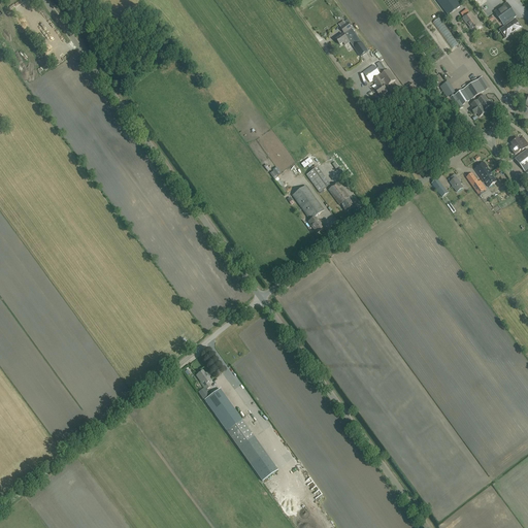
[(435,0),(448,15),(461,6),(456,0),(435,0)]
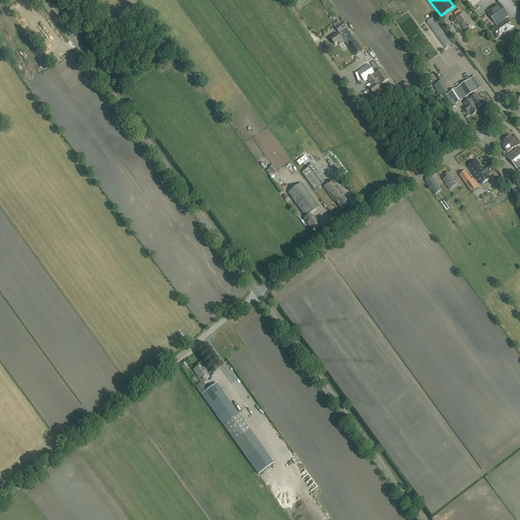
[(500,24),(492,29),(499,39),(513,27),(506,18),(509,15),(500,3),(486,12),(497,24),(499,23),(500,24)]
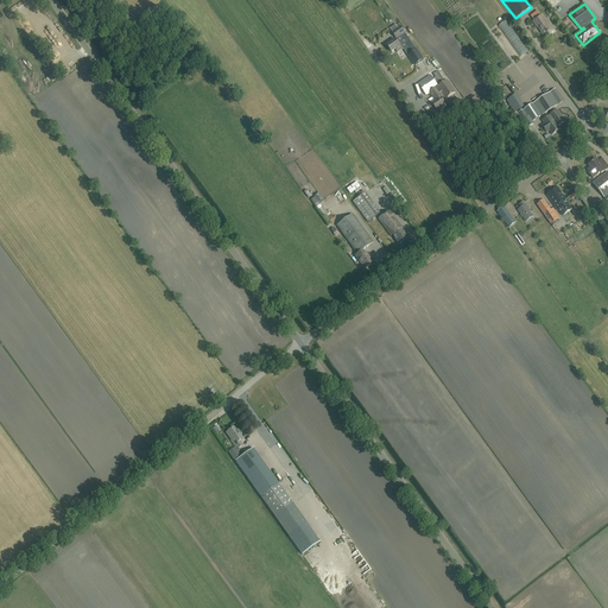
[(545,38),(555,31),(543,16),(533,21),(545,38)]
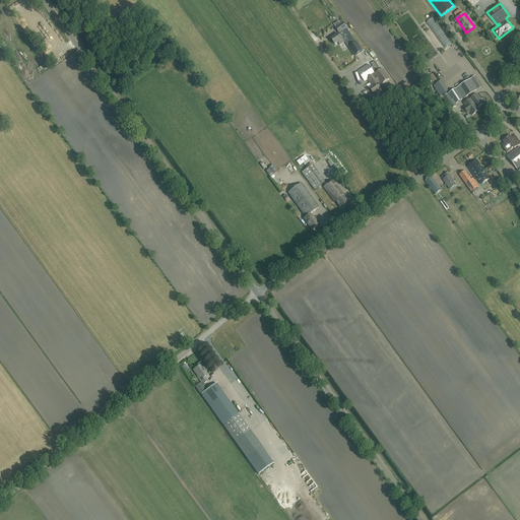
[(434,17),(427,22),(445,48),(452,43),(434,17)]
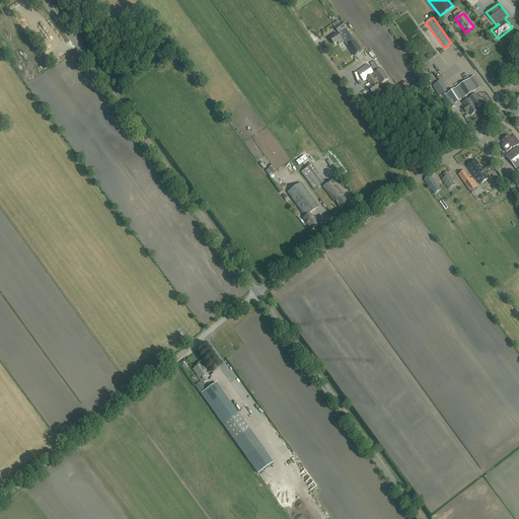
[(332,25),(339,33),(330,39),(335,45),(338,43),(339,45),(343,42),(342,40),(345,38),(346,38),(351,46),(348,48),(355,58),(362,53),(341,20),(332,25)]
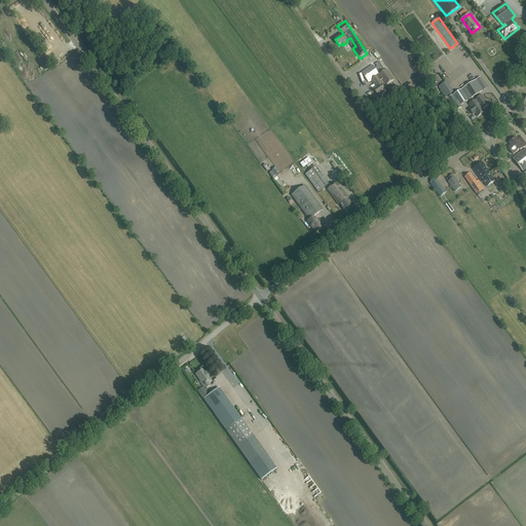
[(461,49),(454,53),(460,66),(470,61),(467,55),(465,57),(461,49)]
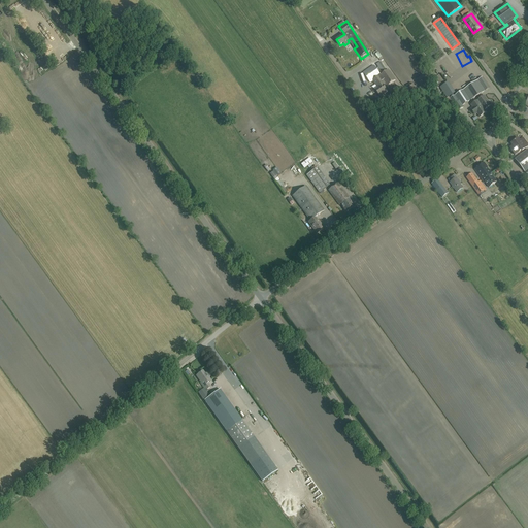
[(376,64),(376,65),(383,74),(381,75),(388,86),(395,80),(388,70),(387,71),(381,62),(380,63),(376,64)]
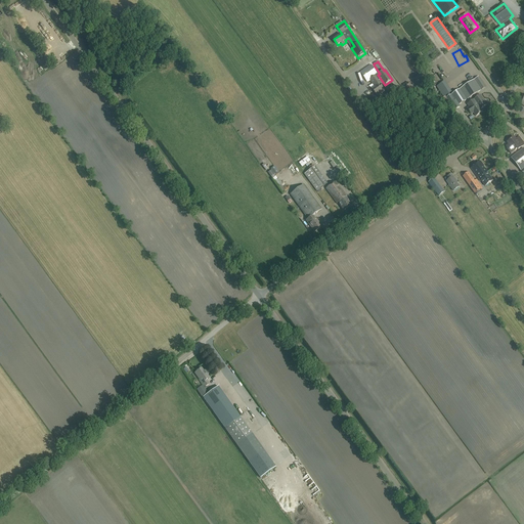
[(370,66),(360,73),(367,83),(370,81),(376,87),(373,89),(378,96),(385,91),(382,87),(385,85),(378,75),(370,66)]
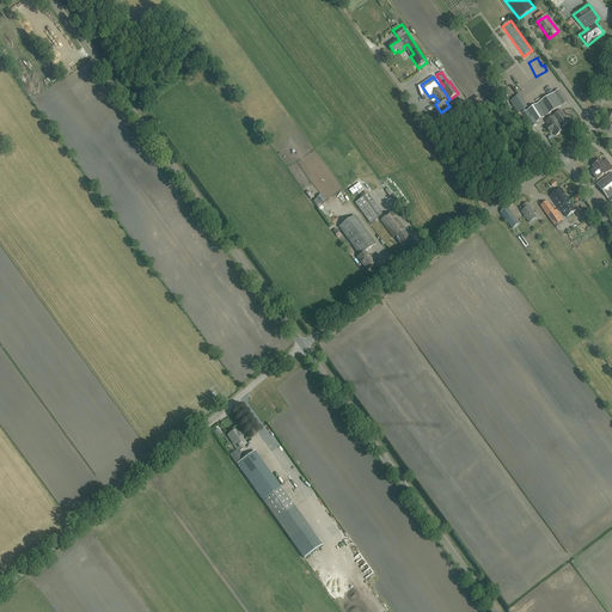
[(505,89),(510,99),(516,96),(509,85),(505,89)]
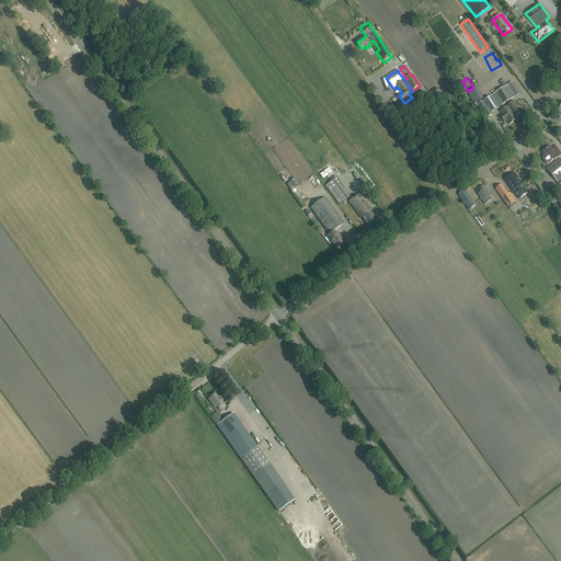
[(513,82),(478,105),(487,118),(492,114),(491,112),(519,93),(513,82)]
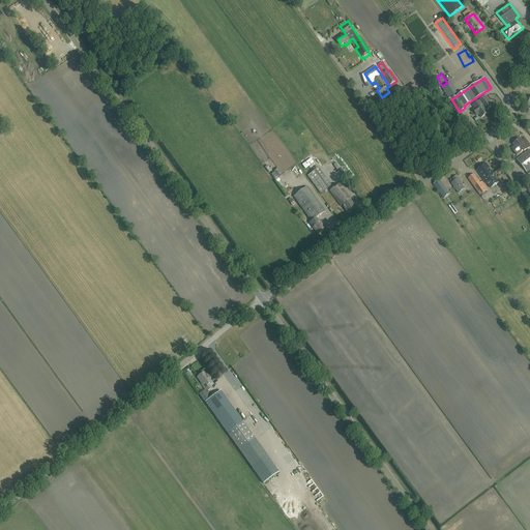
[(449,83),(442,88),(448,98),(457,93),(449,83)]
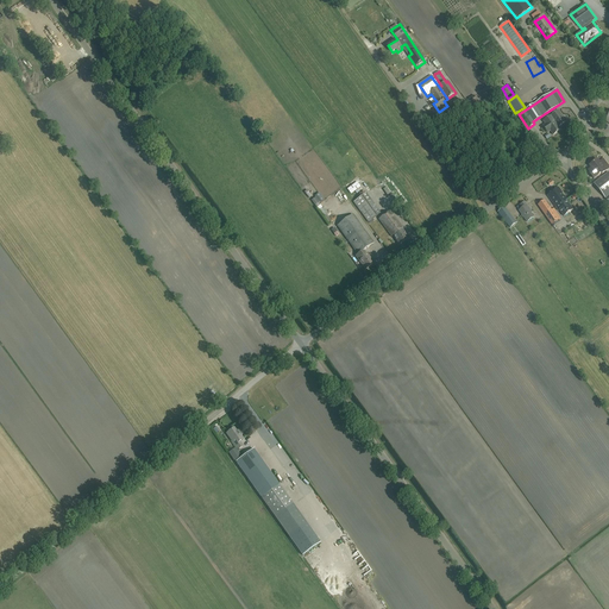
[(558,126),(560,130),(562,130),(559,127),(566,121),(559,111),(551,117),(552,119),(558,126)]
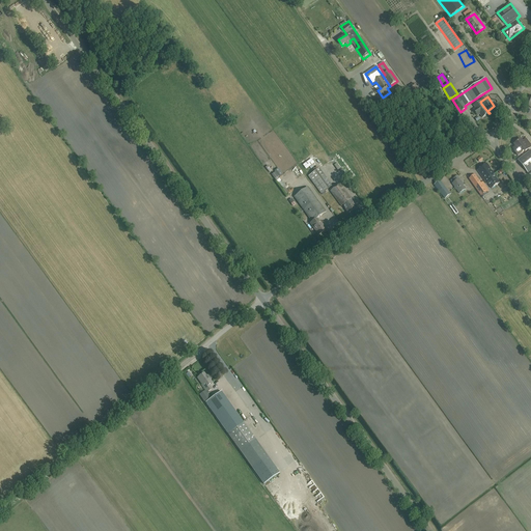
[(482,117),(488,113),(486,110),(481,104),(480,102),(474,106),(476,109),(474,110),(478,115),(480,114),(482,117)]
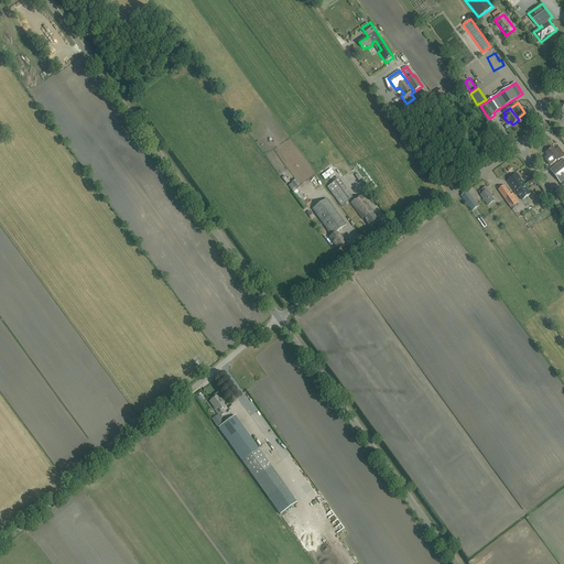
[(563,156),(563,153),(559,148),(555,150),(553,148),(550,151),(557,160),(561,158),(562,159),(563,156)]
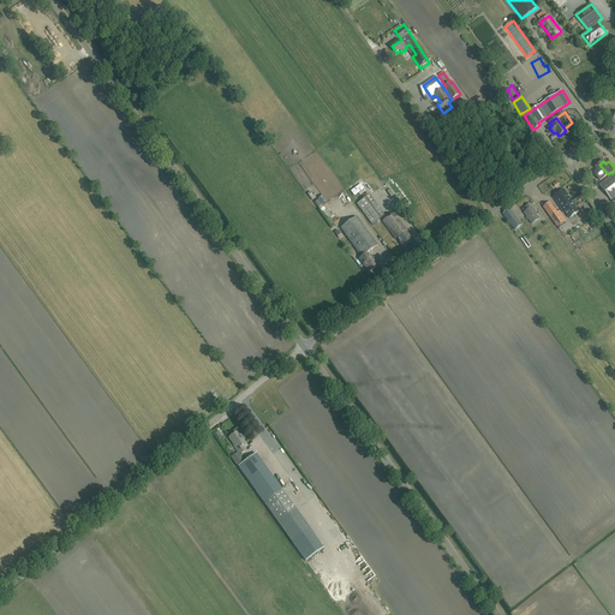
[(599,180),(603,178),(608,174),(599,165),(596,167),(598,171),(593,173),(599,180)]
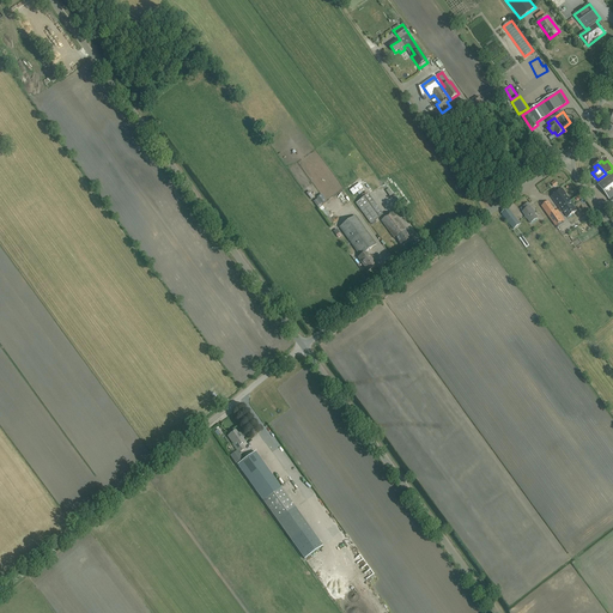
[(612,173),(612,174),(599,184),(612,204),(612,173)]
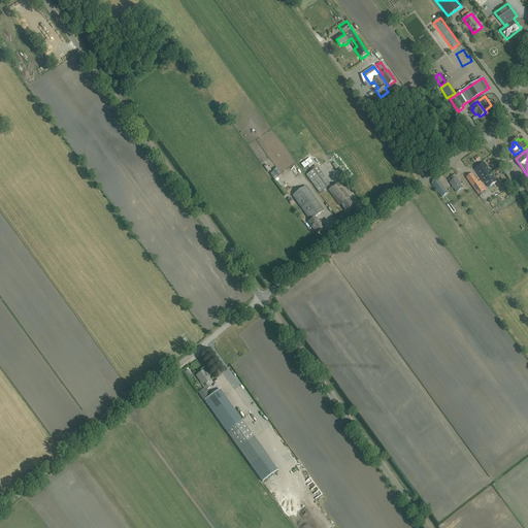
[(488,167),(485,163),(474,169),(482,179),(492,172),(490,169),(489,170),(488,168),(488,167)]
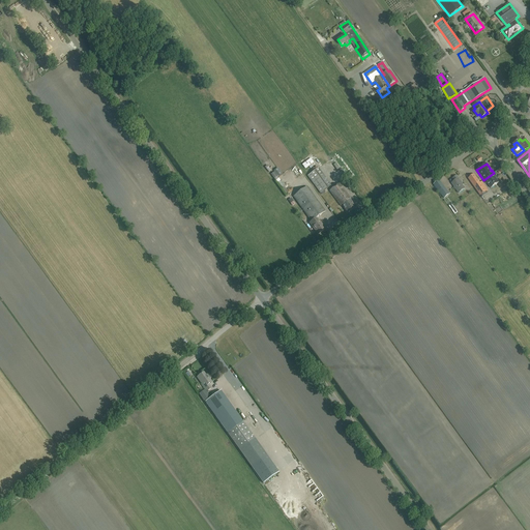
[(320,194),(327,188),(331,186),(319,168),(307,176),(312,181),(320,194)]
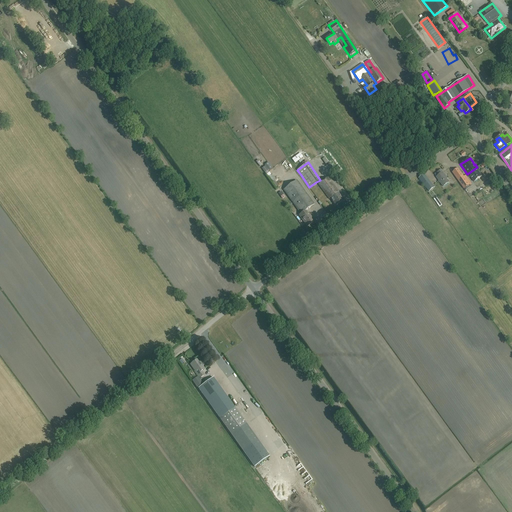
[(474,182),(482,176),(476,168),(477,167),(467,174),(469,177),(470,177),(474,182)]
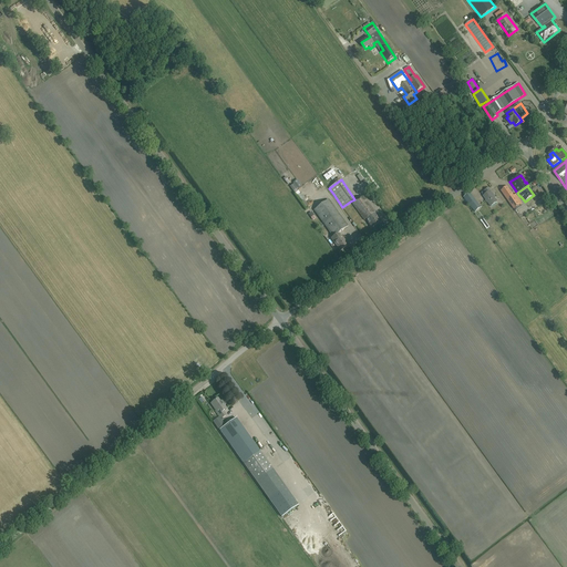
[(514,195),(507,187),(501,192),(507,200),(514,195)]
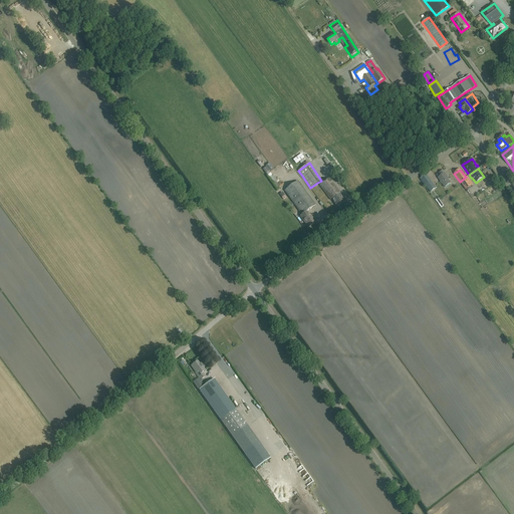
[(445,188),(451,183),(449,180),(450,179),(443,171),(439,174),(441,176),(438,178),(445,188)]
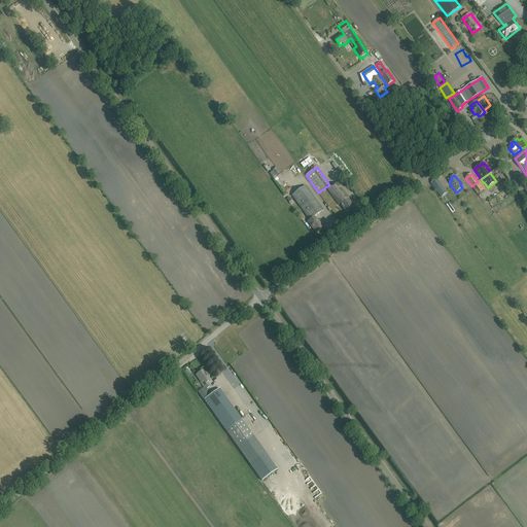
[(442,198),(447,192),(437,180),(431,184),(442,198)]
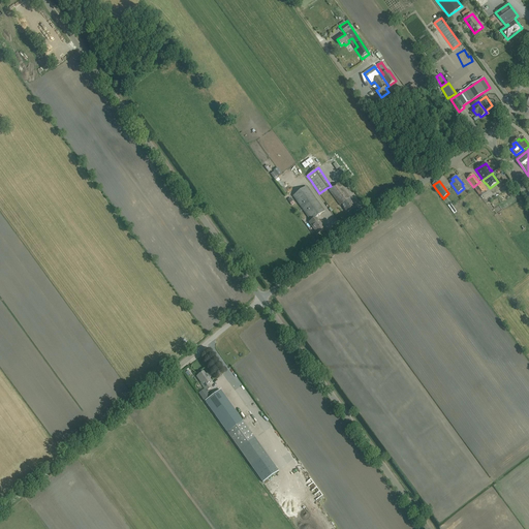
[(473,187),(479,195),(486,191),(479,182),(473,187)]
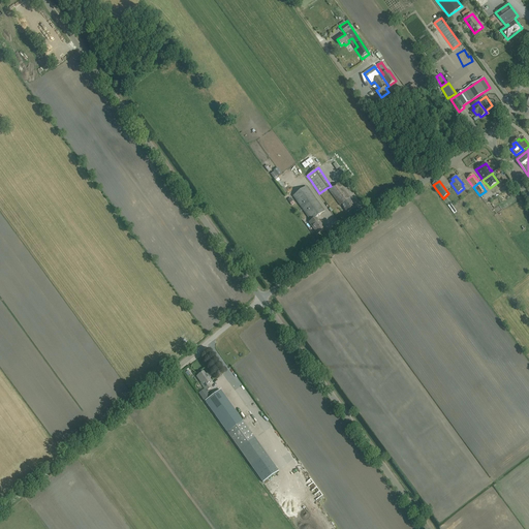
[(354,207),(349,199),(350,198),(339,183),(329,190),(340,206),(341,205),(347,212),(354,207)]
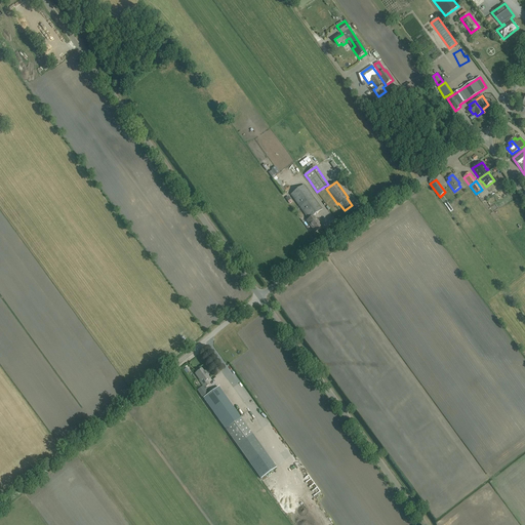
[(315,219),(313,216),(322,210),(305,185),(290,195),(309,219),(307,220),(315,232),(322,228),(318,221),(316,218),(315,219)]
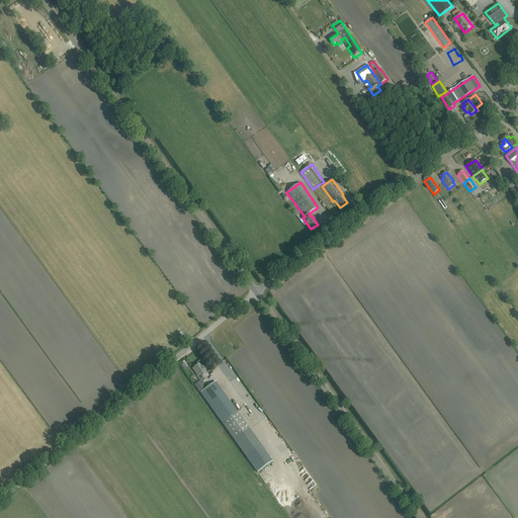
[(201,367),(199,364),(192,368),(197,375),(196,375),(201,382),(206,379),(204,375),(207,373),(204,370),(206,369),(206,368),(204,365),(203,365),(201,367)]
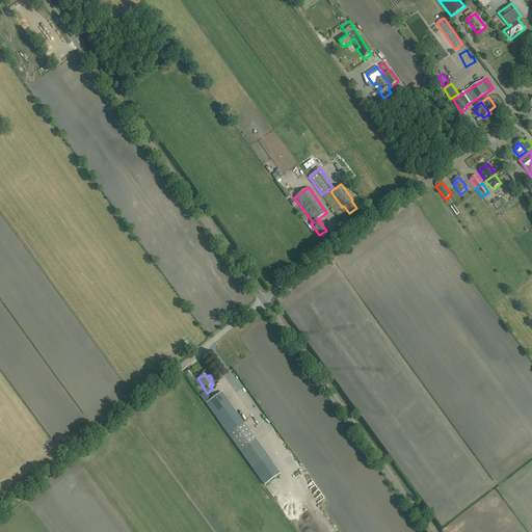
[(200,395),(206,403),(212,400),(206,392),(200,395)]
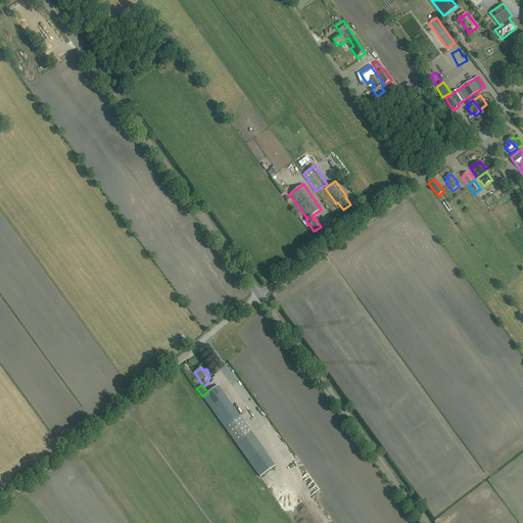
[(218,386),(208,393),(202,396),(209,407),(225,396),(218,386)]
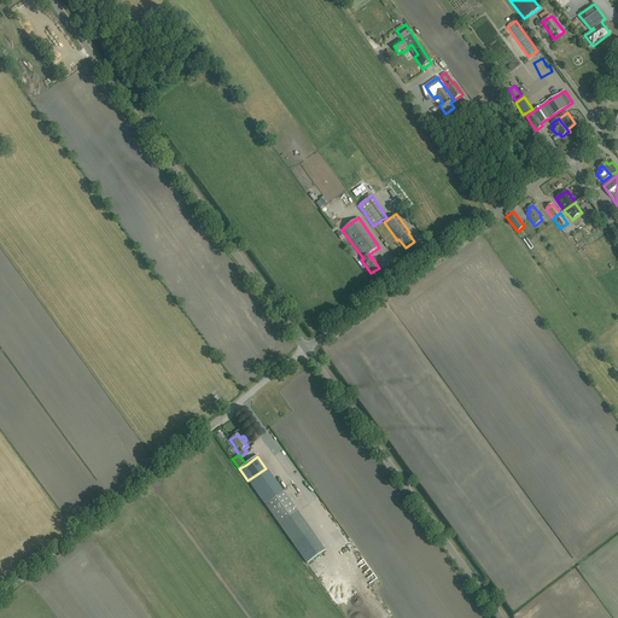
[(266,468),(248,481),(264,505),(284,491),(266,468)]
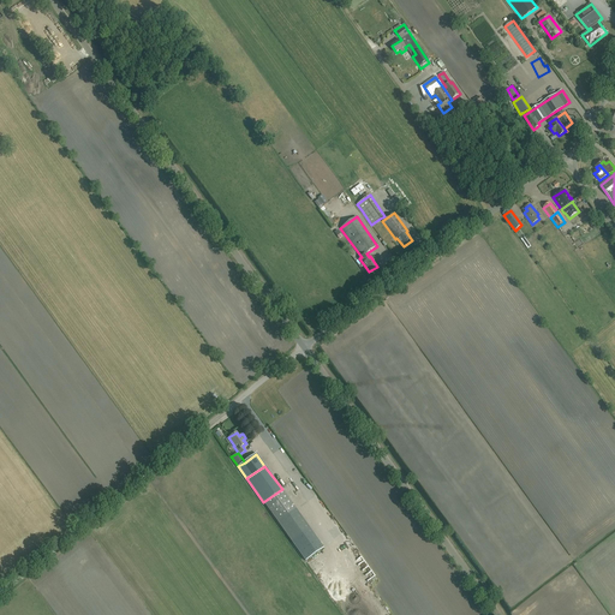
[(282,489),(263,502),(305,561),(323,548),(282,489)]
